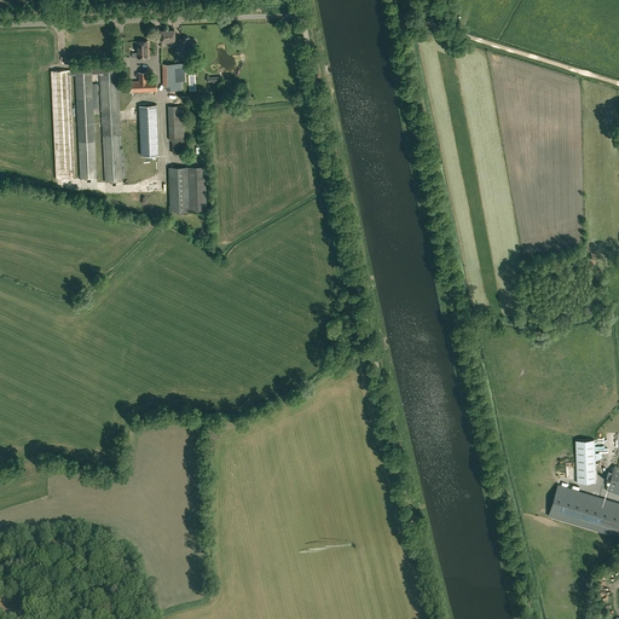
[(169,45),(175,45),(174,29),(161,30),(162,41),(169,40),(169,45)]
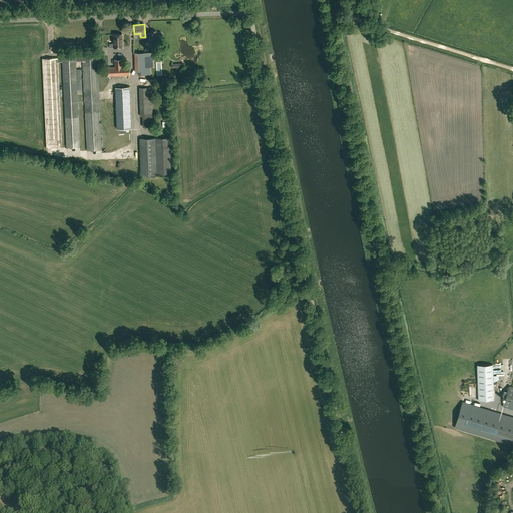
[(160,32),(156,32),(156,31),(155,31),(155,30),(152,30),(152,31),(151,31),(152,32),(148,32),(149,44),(153,44),(153,41),(156,41),(156,37),(160,37),(162,37),(162,36),(162,35),(162,34),(162,33),(161,33),(160,32)]
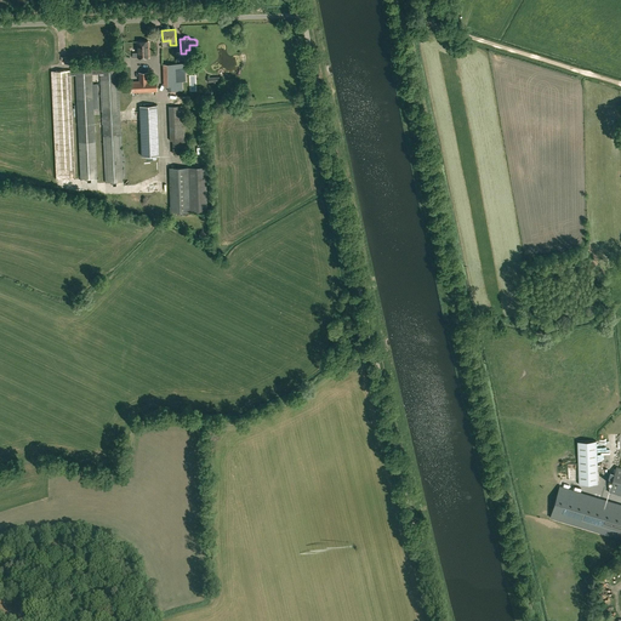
[(137,57),(149,57),(149,41),(137,41),(137,57)]
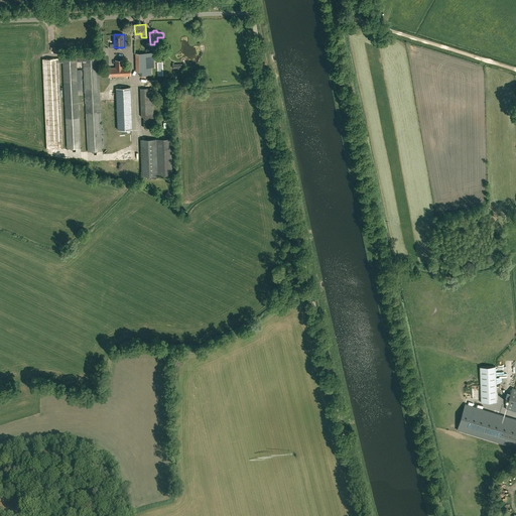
[(147,52),(136,53),(136,72),(140,72),(140,76),(148,75),(147,58),(147,52)]
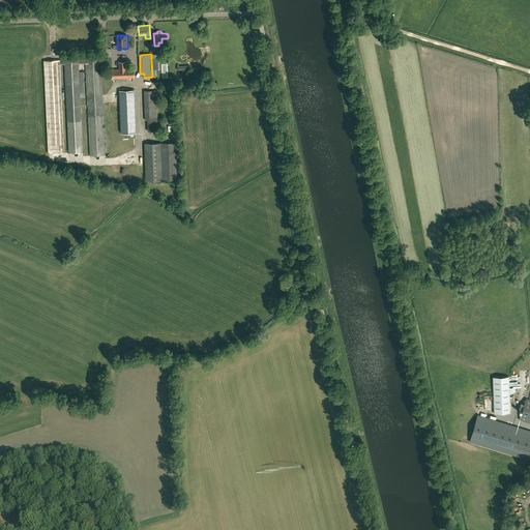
[(100,57),(86,58),(86,63),(87,85),(101,85),(100,57)]
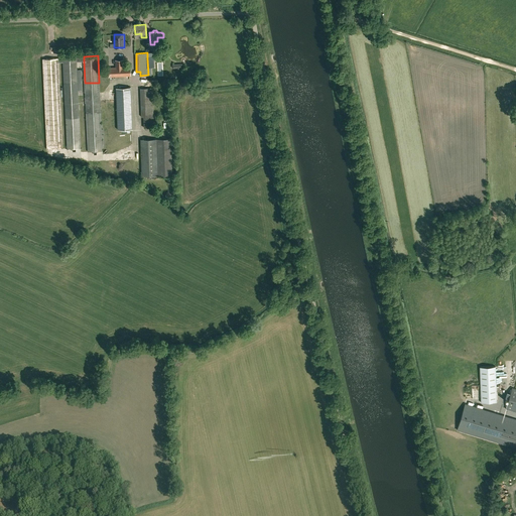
[(62,57),(63,62),(65,83),(78,83),(77,61),(77,57),(62,57)]
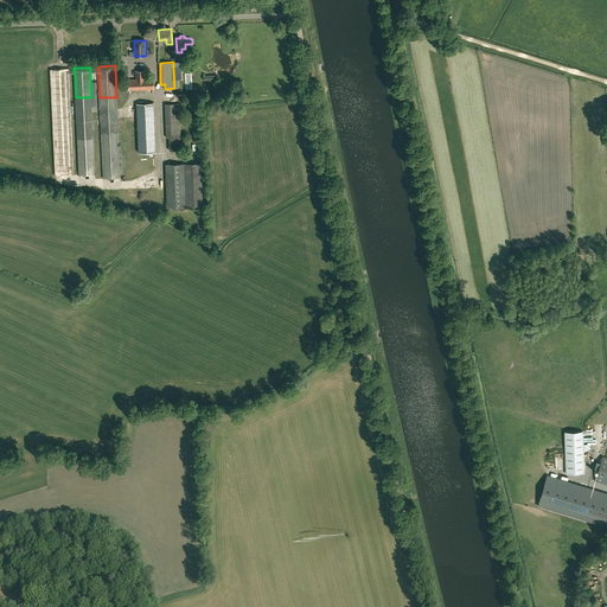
[(129,89),(153,88),(153,78),(129,80),(129,89)]
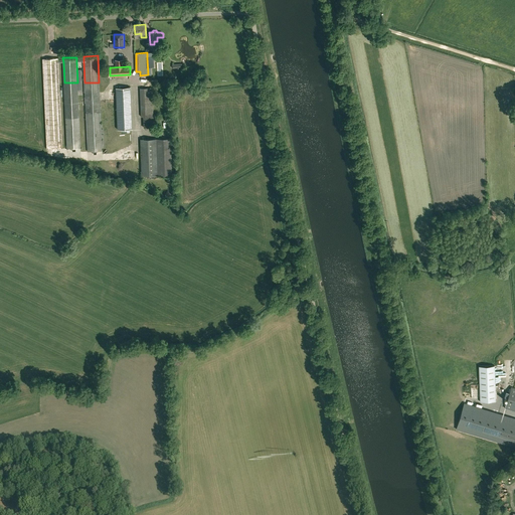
[(77,82),(64,82),(65,119),(78,118),(77,91),(77,82)]
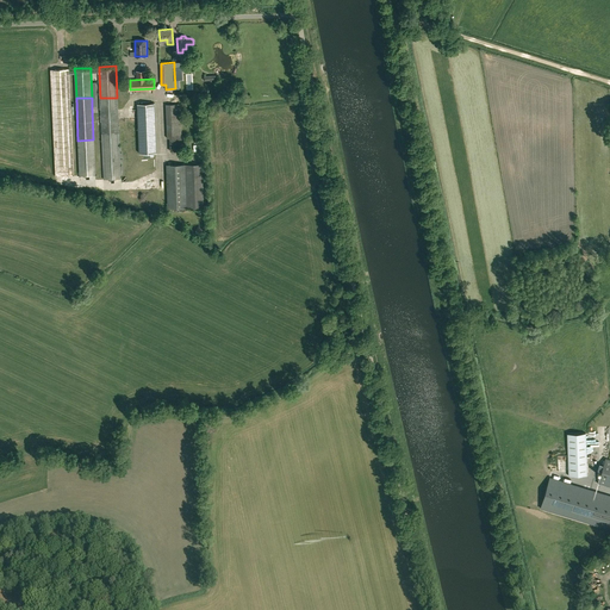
[(117,98),(100,99),(101,119),(118,119),(117,98)]
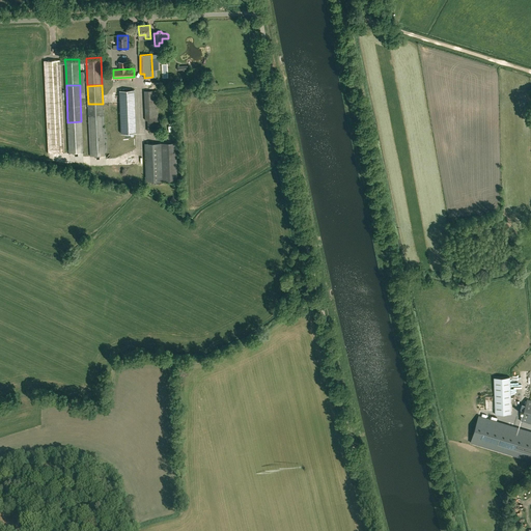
[(136,132),(135,89),(120,90),(121,133),(136,132)]
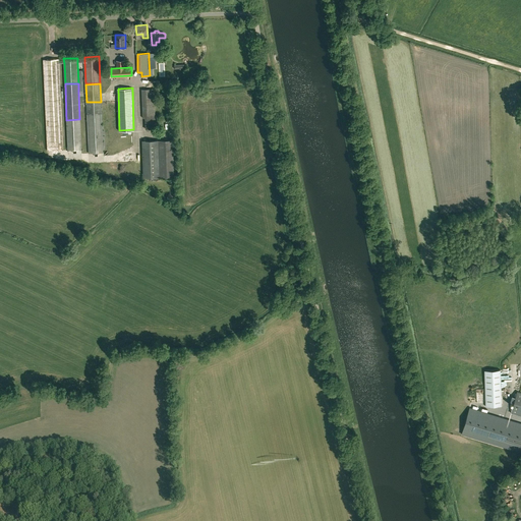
[(154,89),(141,89),(140,89),(141,118),(145,118),(146,129),(156,128),(154,89)]
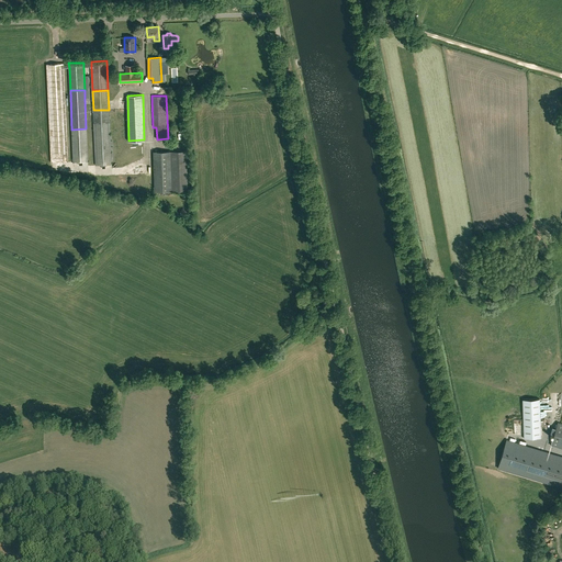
[(93,111),(93,128),(110,127),(109,110),(93,111)]
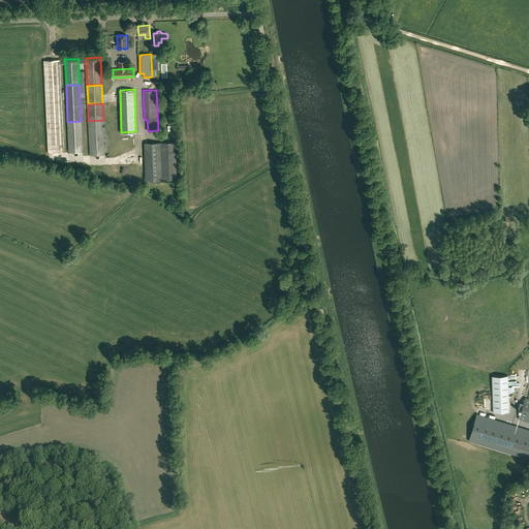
[(103,120),(88,121),(90,155),(105,155),(103,120)]
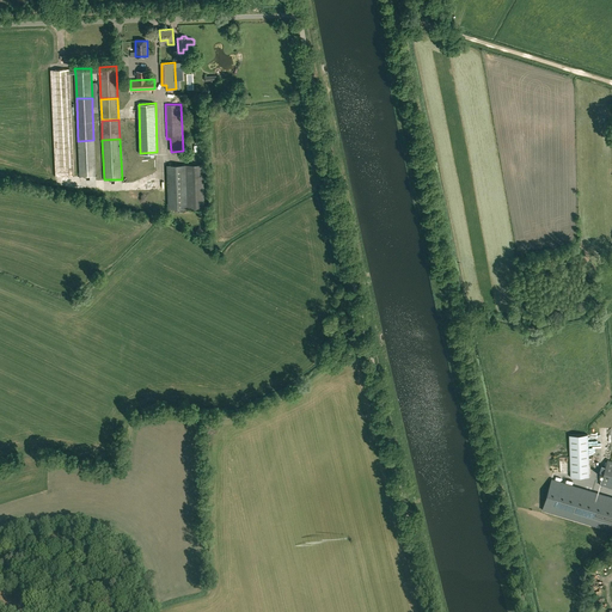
[(93,140),(78,141),(80,176),(96,176),(93,140)]
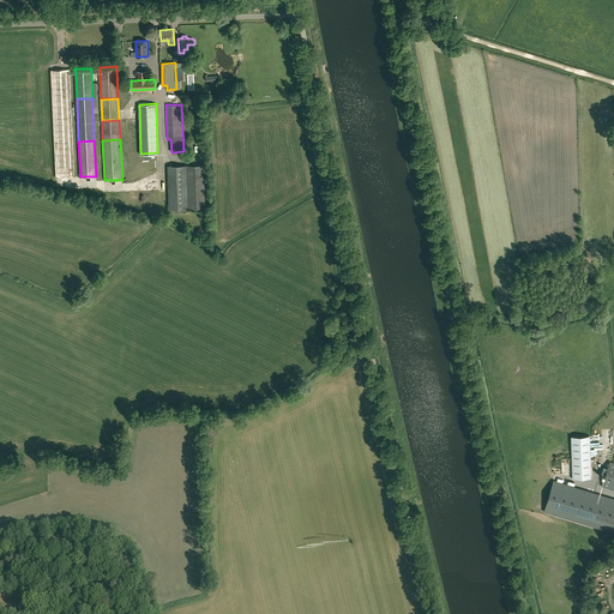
[(204,164),(186,166),(188,209),(205,209),(204,164)]
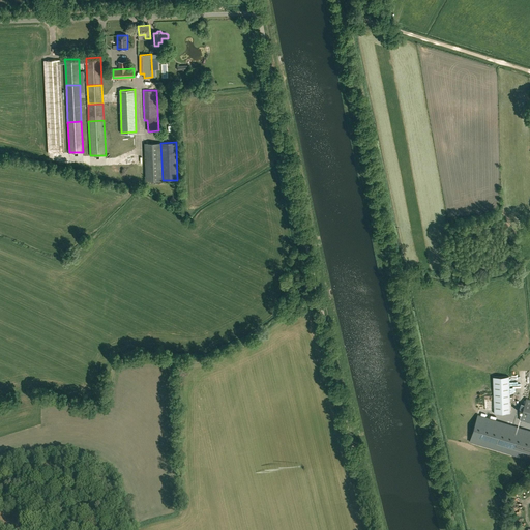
[(160,143),(145,144),(147,181),(163,180),(160,143)]
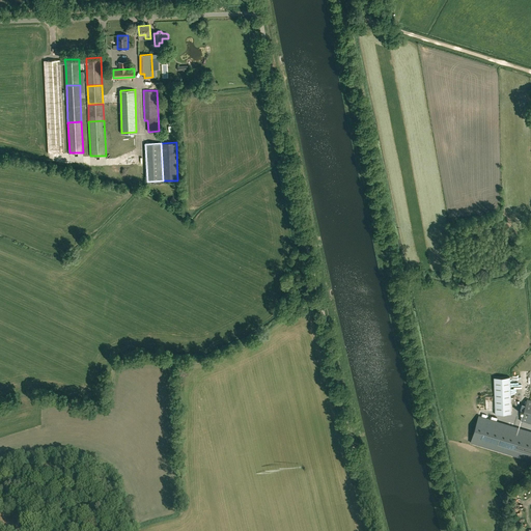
[(177,200),(173,196),(168,201),(172,205),(177,200)]
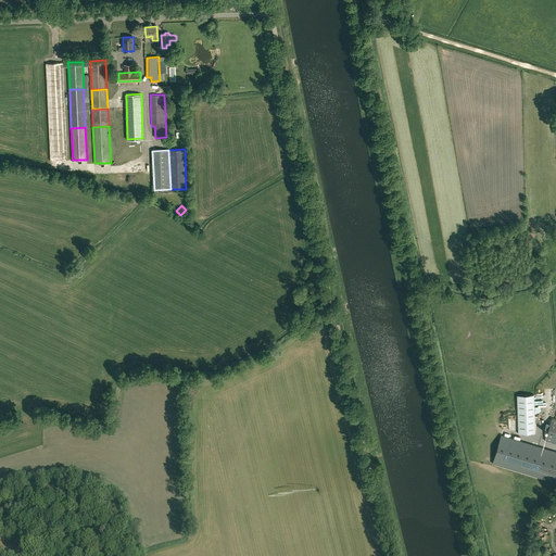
[(518,433),(535,433),(533,394),(517,395),(518,433)]
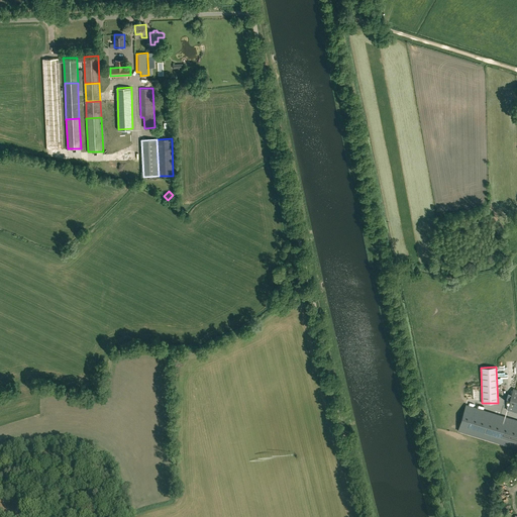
[(516,389),(513,389),(507,410),(516,412),(516,389)]
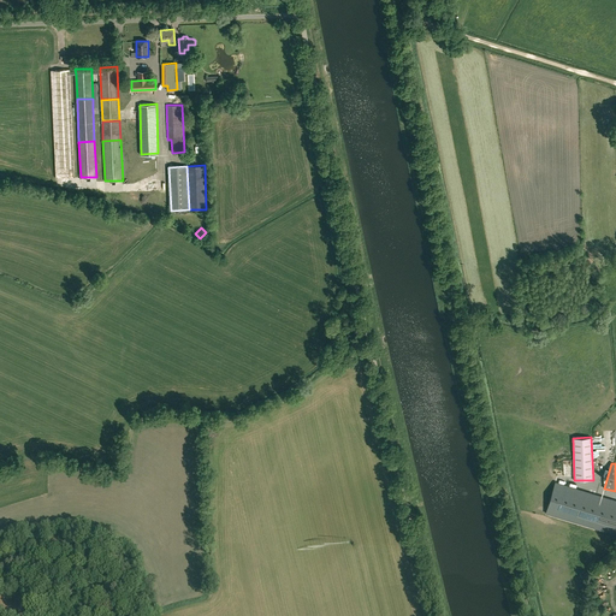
[(545,514),(615,534),(615,499),(555,481),(545,514)]
